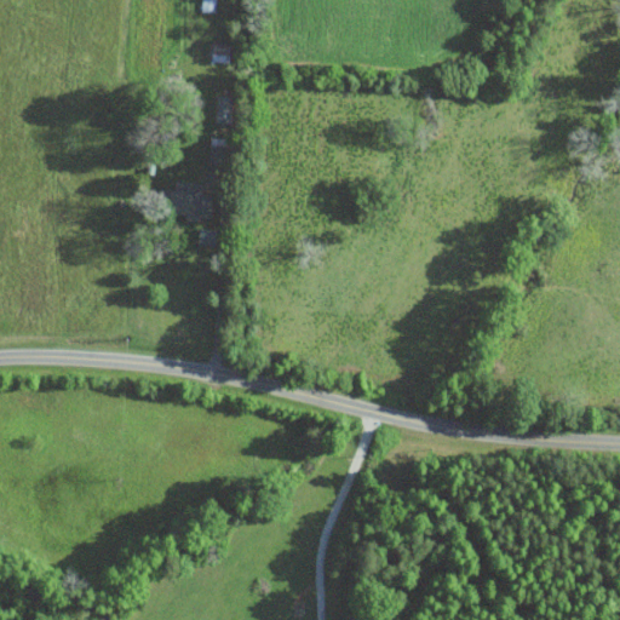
[(217,0),(201,0),(201,11),(217,12),(217,0)]
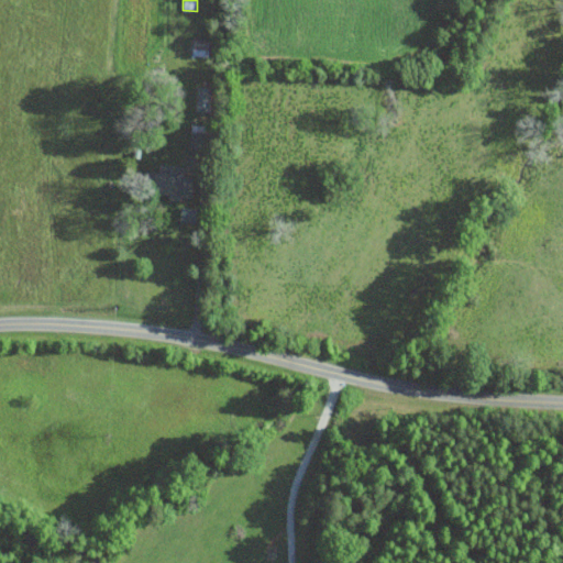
[(195,55),(210,56),(210,39),(195,37),(195,55)]
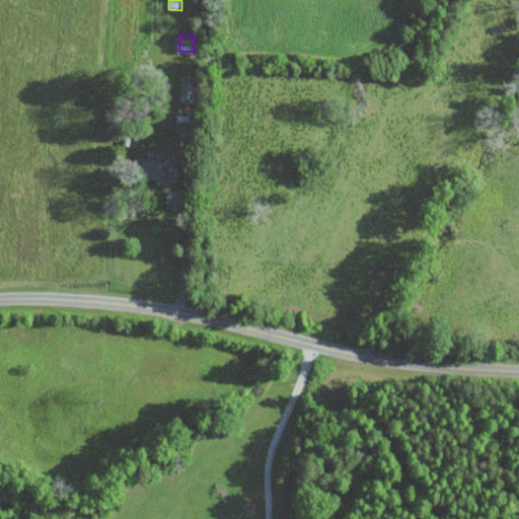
[(195,102),(196,79),(182,79),(181,102),(195,102)]
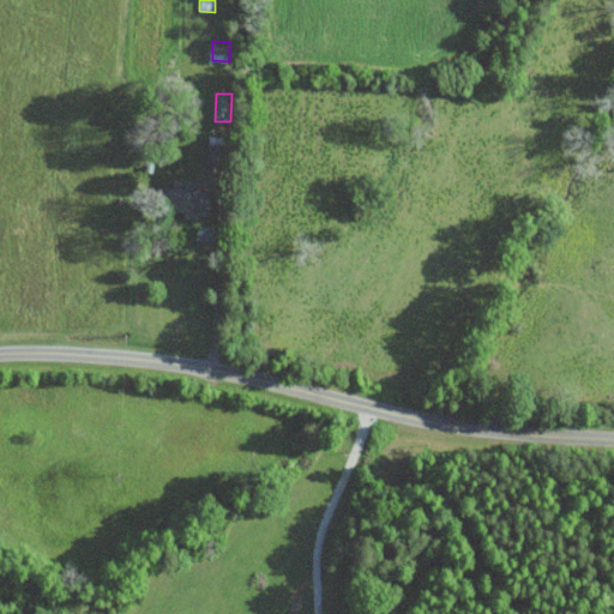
[(229,136),(210,136),(209,161),(228,162),(229,136)]
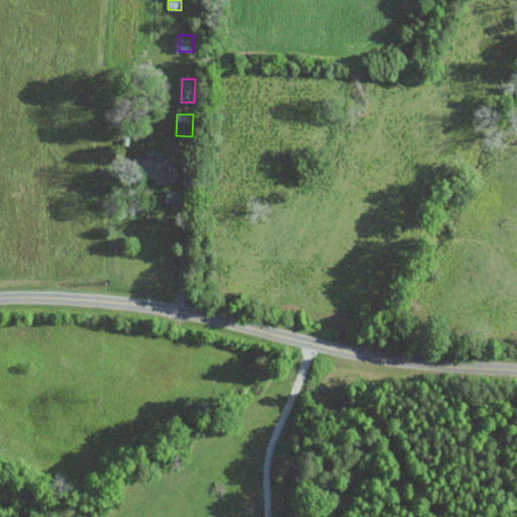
[(165,151),(152,150),(149,183),(166,183),(166,180),(178,181),(179,162),(164,160),(165,151)]
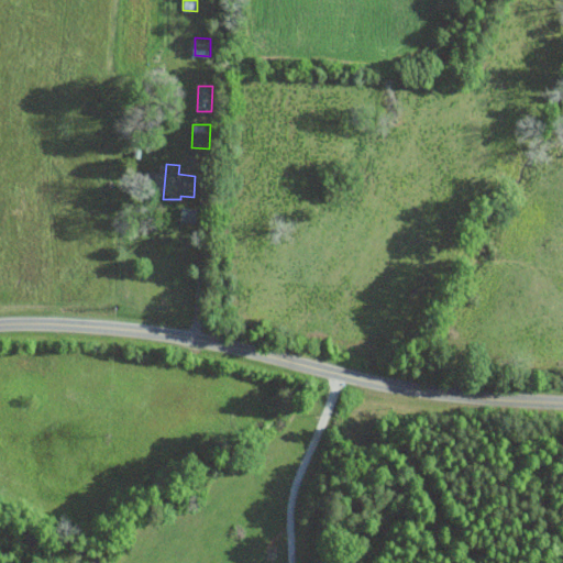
All buildings are outlined.
